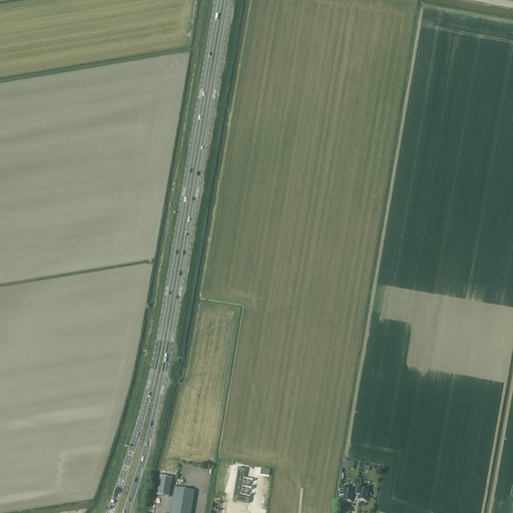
[(342,466),(341,468),(349,469),(350,465),(354,466),(355,463),(343,460),(342,466)]
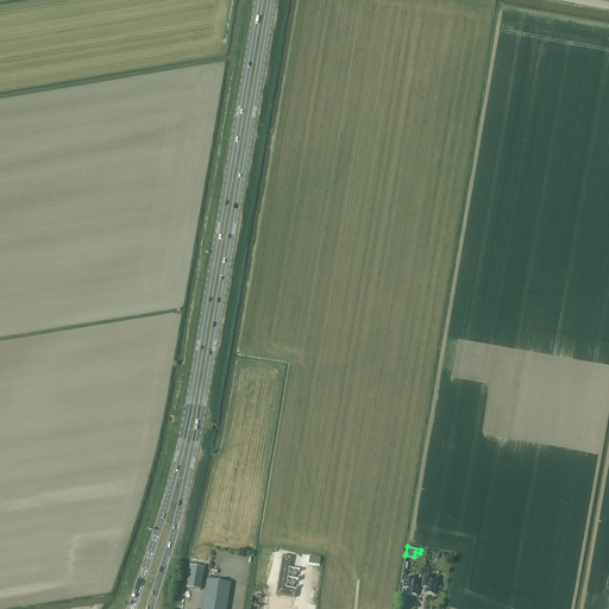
[(282,556),(276,595),(295,598),(296,590),(286,589),(292,557),(282,556)]
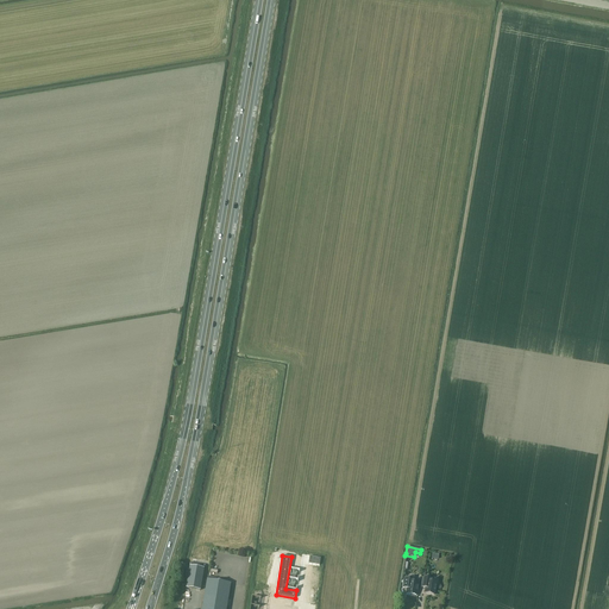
[(186,588),(201,590),(205,565),(190,563),(186,588)]
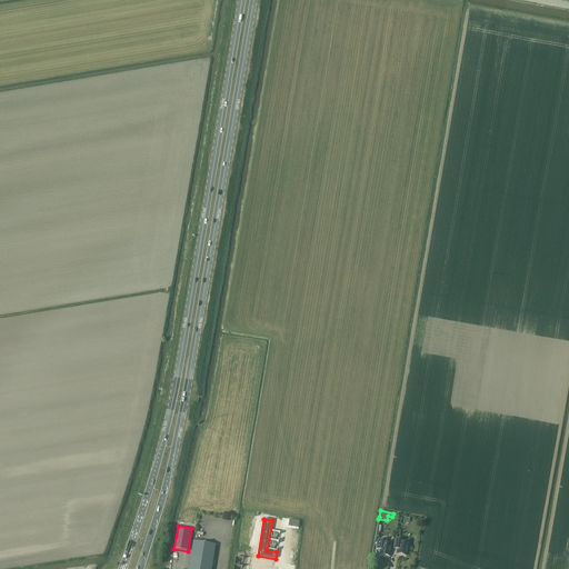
[(193,539),(188,568),(211,568),(216,545),(202,542),(202,540),(193,539)]
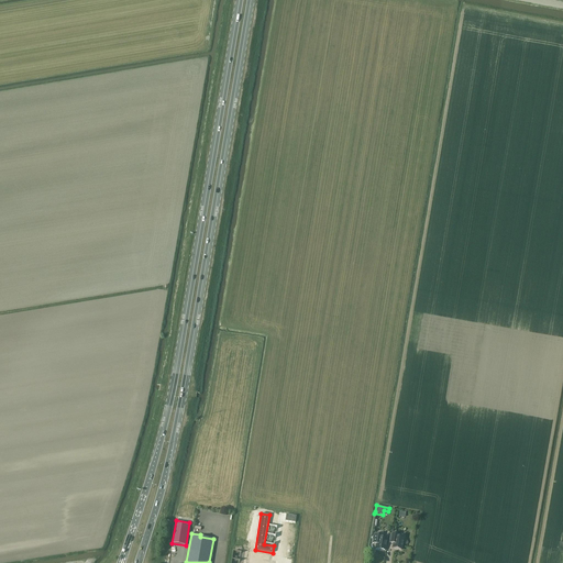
[(375,533),(373,543),(376,543),(377,544),(376,545),(376,549),(385,550),(387,538),(382,538),(382,536),(375,533)]
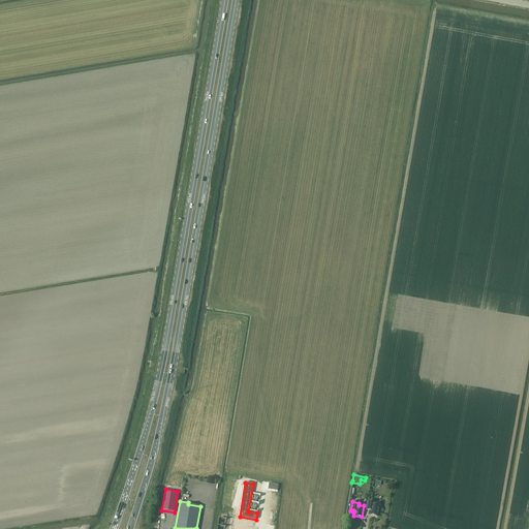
[(374,504),(375,502),(368,501),(366,509),(369,510),(370,511),(369,512),(369,515),(377,517),(379,505),(374,504)]
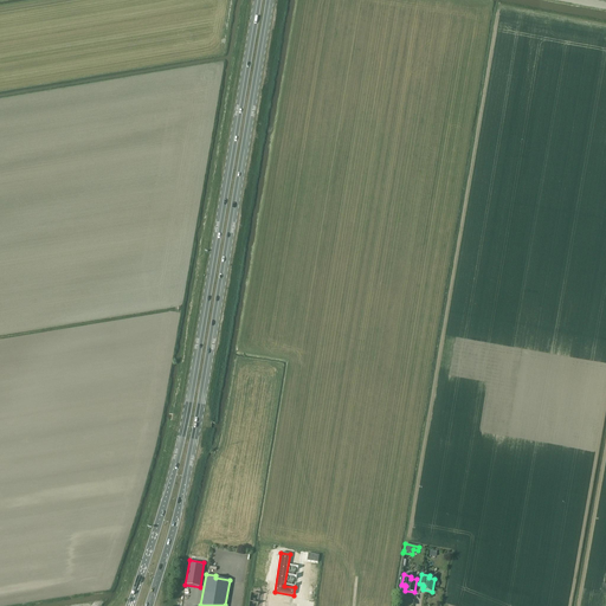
[(251,594),(249,605),(257,605),(259,595),(251,594)]
